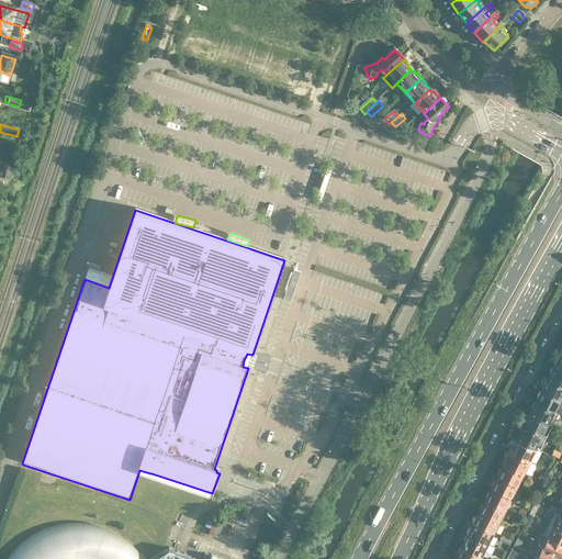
[(561,373),(554,370),(552,371),(551,375),(551,377),(549,381),(561,388),(561,373)]
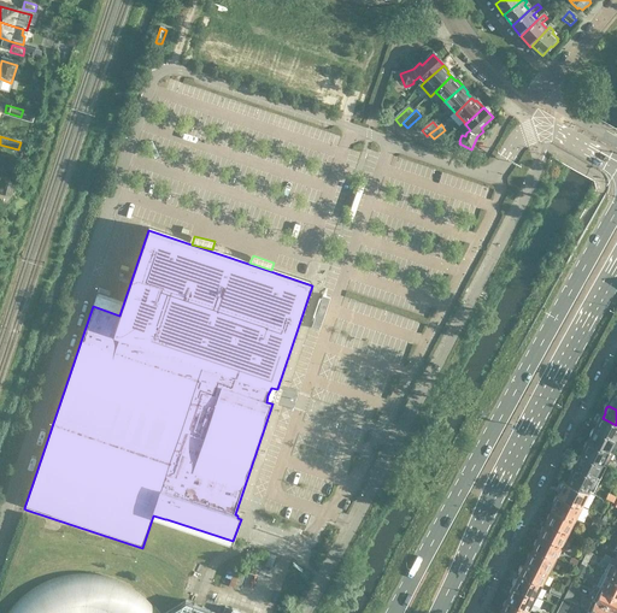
[(598,425),(595,431),(616,441),(616,425),(603,418),(601,418),(601,419),(599,419),(597,424),(598,425)]
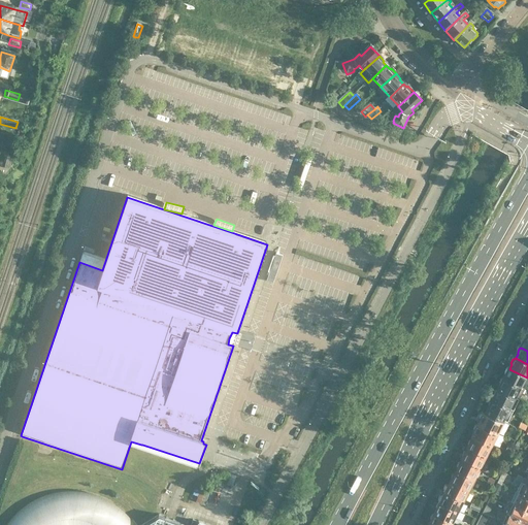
[(506,375),(503,380),(525,390),(527,384),(527,378),(509,369),(508,369),(506,370),(505,373),(506,375)]
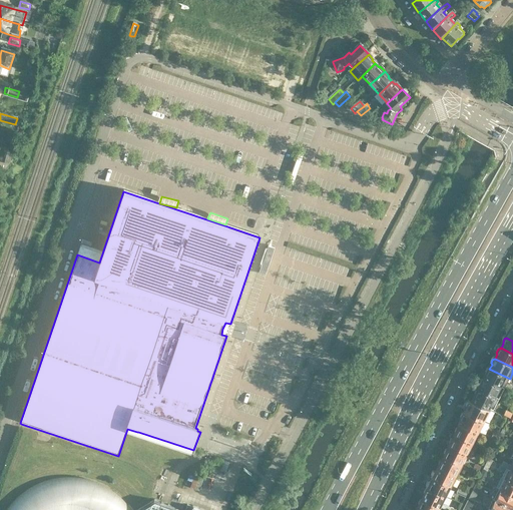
[(486,375),(484,380),(504,390),(510,379),(489,369),(489,370),(487,371),(485,374),(486,375)]
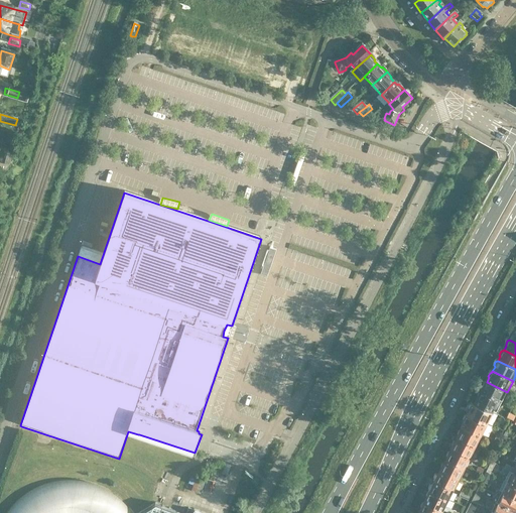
[(483,388),(481,392),(502,402),(507,392),(487,382),(486,383),(484,383),(483,386),(483,388)]
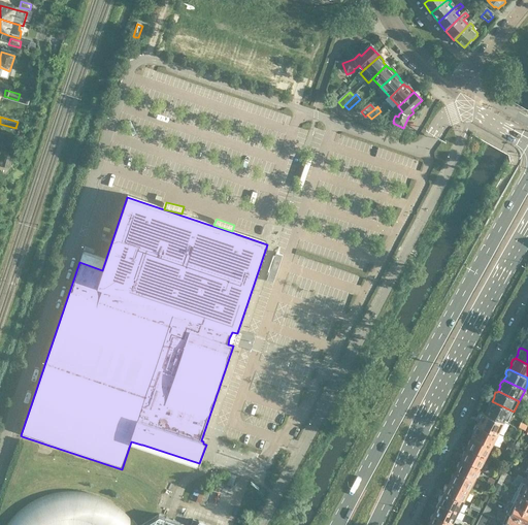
[(503,423),(504,422),(507,424),(514,412),(492,401),(491,403),(490,403),(488,406),(489,408),(486,415),(503,423)]
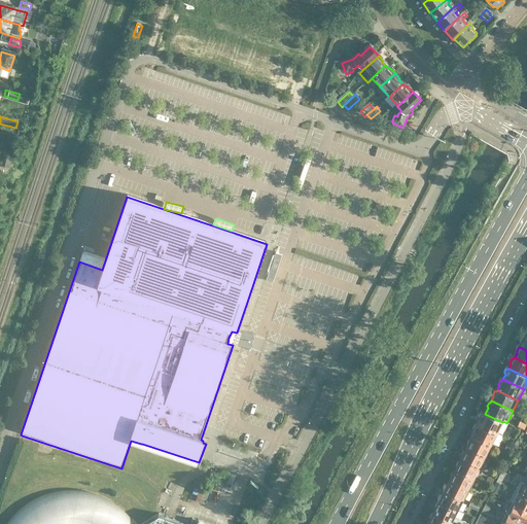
[(479,421),(478,424),(497,433),(503,422),(502,422),(485,414),(485,415),(483,414),(482,416),(480,416),(479,419),(479,421)]
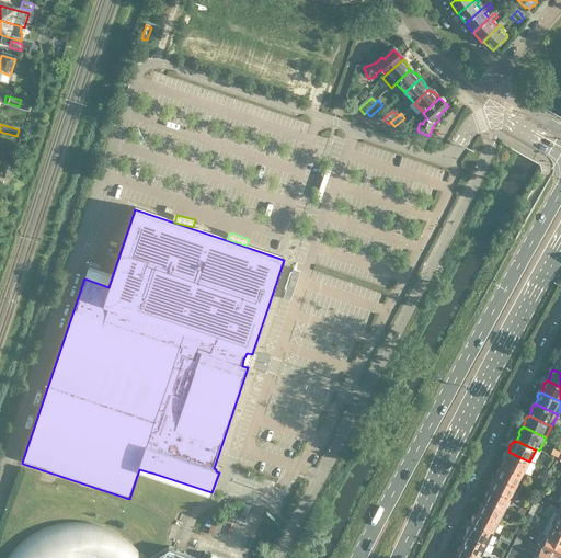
[(502,465),(504,465),(524,475),(529,462),(508,452),(507,454),(506,454),(504,457),(505,459),(502,465)]
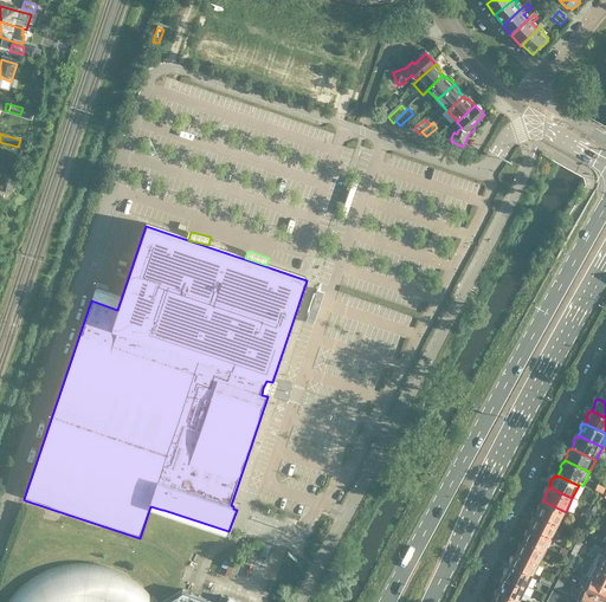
[(566,512),(545,502),(542,507),(540,507),(537,512),(539,513),(537,515),(559,524),(566,512)]
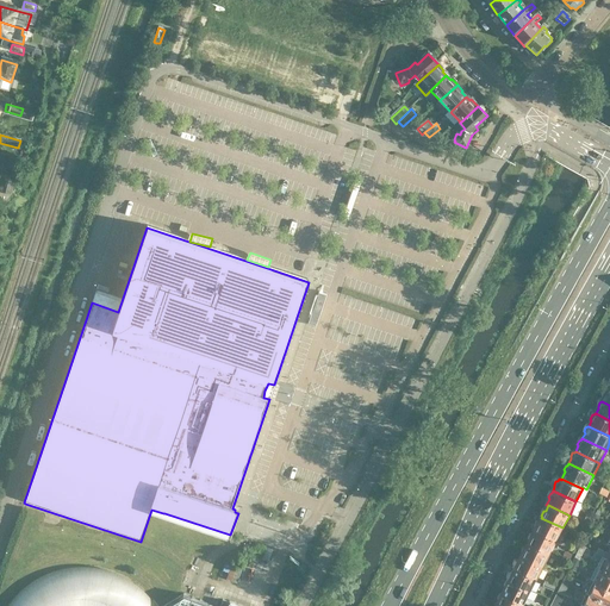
[(562,528),(541,518),(539,523),(537,524),(535,528),(536,530),(535,531),(556,541),(562,528)]
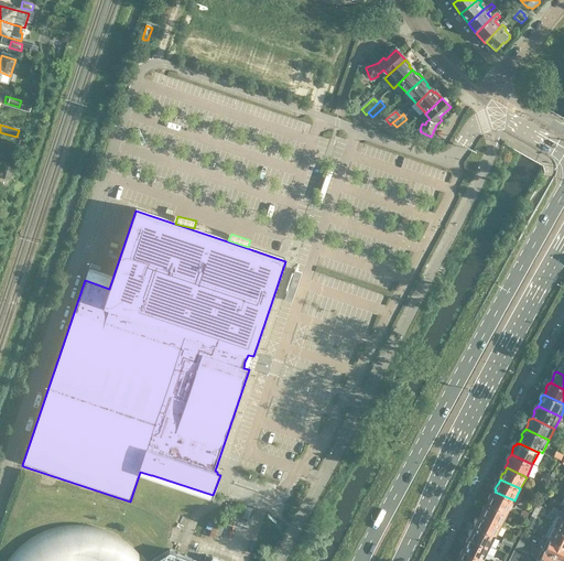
[(489,503),(488,504),(508,513),(514,500),(495,492),(492,496),(490,496),(488,500),(489,503)]
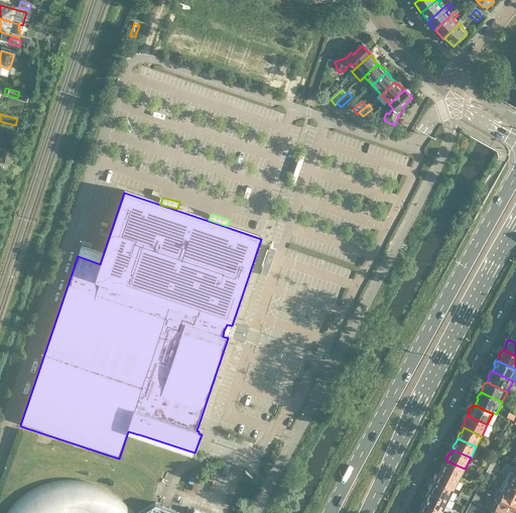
[(442,470),(441,472),(460,480),(465,469),(446,461),(445,465),(443,465),(441,468),(442,470)]
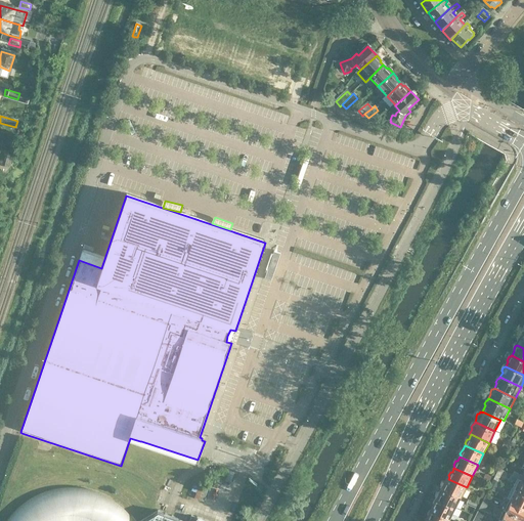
[(505,474),(498,471),(494,480),(499,483),(505,474)]
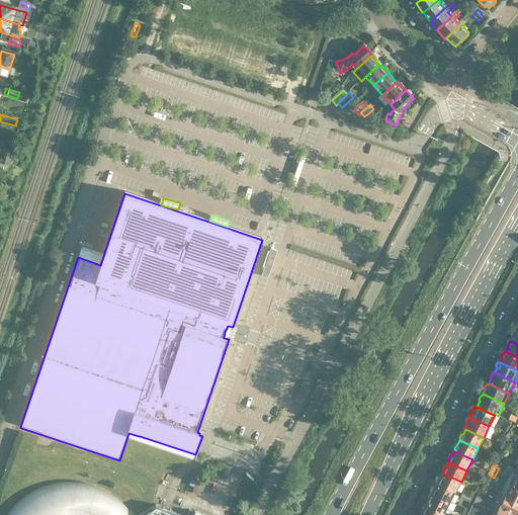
[(507,473),(514,476),(517,477),(517,465),(515,471),(508,468),(507,473)]
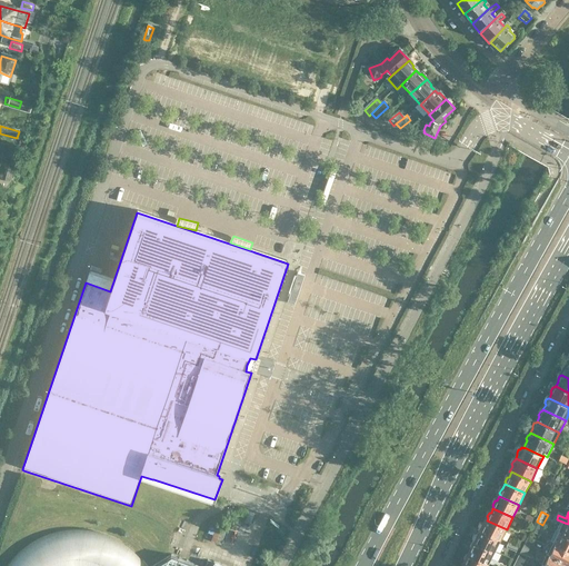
[(481,530),(481,532),(501,540),(507,529),(487,520),(485,525),(482,525),(481,529),(481,530)]
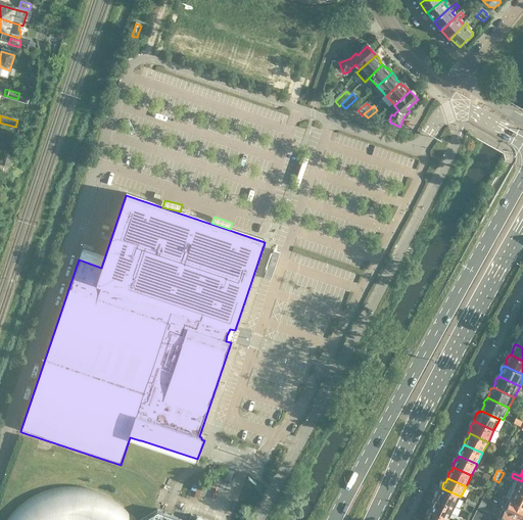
[(512,489),(514,490),(522,493),(522,481),(519,480),(517,479),(512,489)]
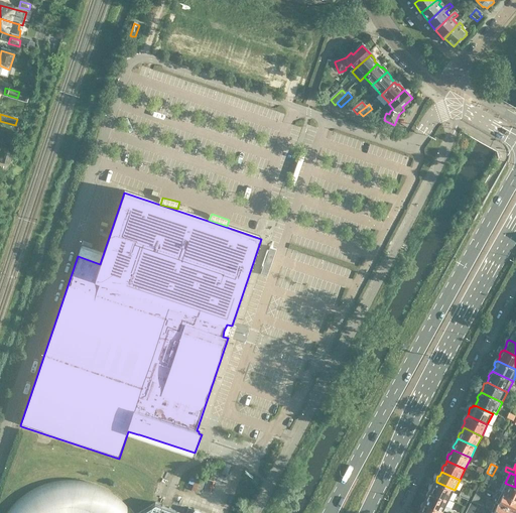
[(486,474),(483,480),(489,483),(492,477),(486,474)]
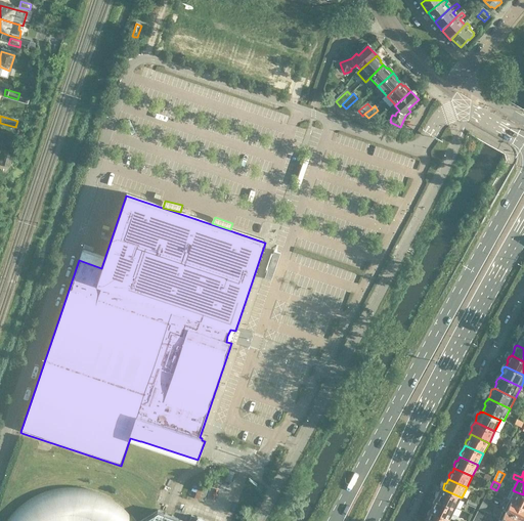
[(178,520),(158,513),(144,520),(132,520),(131,518),(124,511),(117,505),(108,500),(99,495),(86,491),(76,489),(64,490),(53,491),(43,494),(33,500),(24,505),(15,512),(8,520),(178,520)]
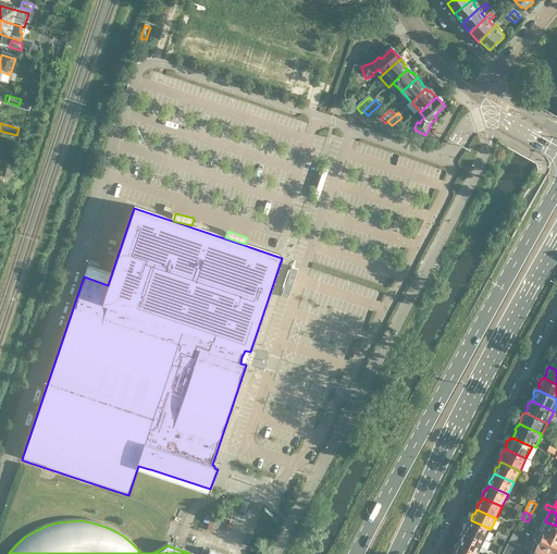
[(466,531),(465,532),(484,541),(491,529),(471,520),(469,525),(467,526),(465,530),(466,531)]
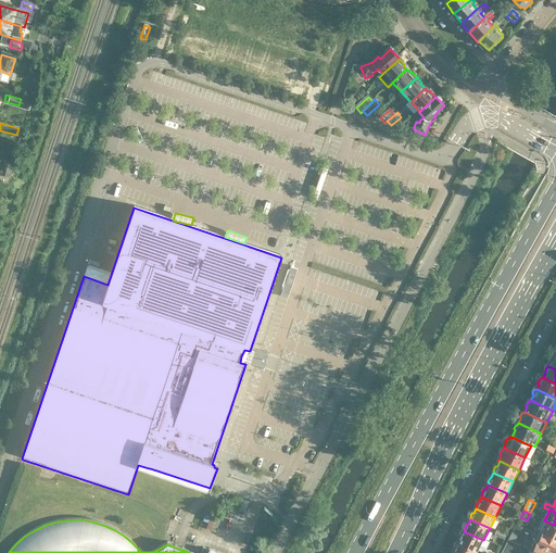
[(539,531),(541,532),(555,539),(555,525),(546,522),(544,520),(539,531)]
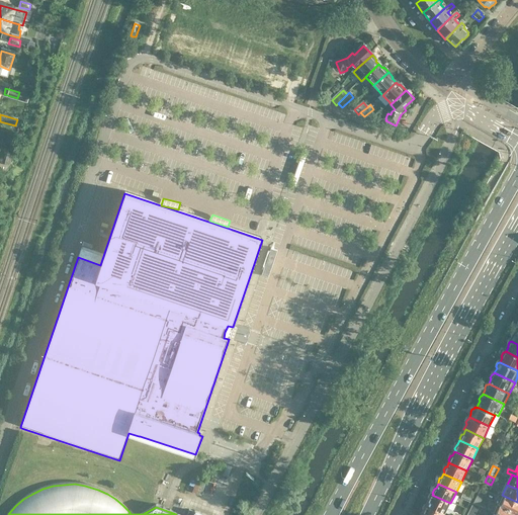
[(450,503),(432,495),(432,496),(430,496),(428,500),(429,502),(427,506),(445,514),(453,514),(446,511),(450,503)]
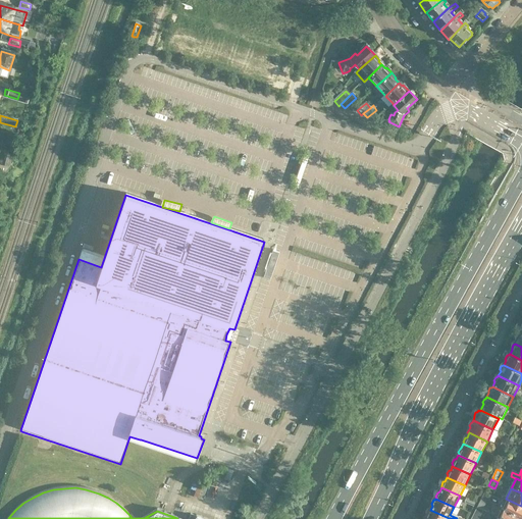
[(487,503),(481,500),(476,509),(482,512),(487,503)]
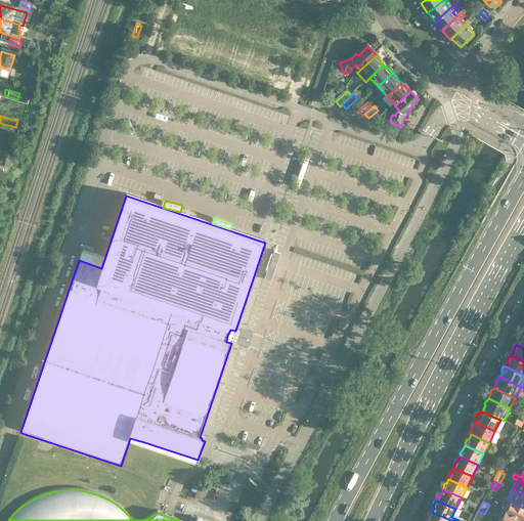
[(523,508),(510,502),(505,512),(523,520),(523,518),(523,508)]
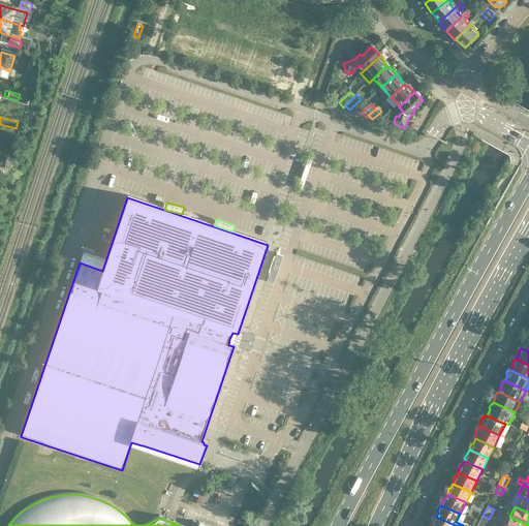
[(481,512),(472,507),(470,513),(479,517),(481,512)]
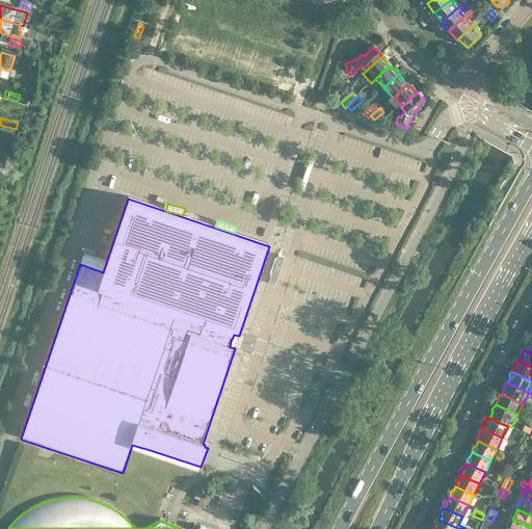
[(491,522),(485,519),(481,528),(488,528),(491,522)]
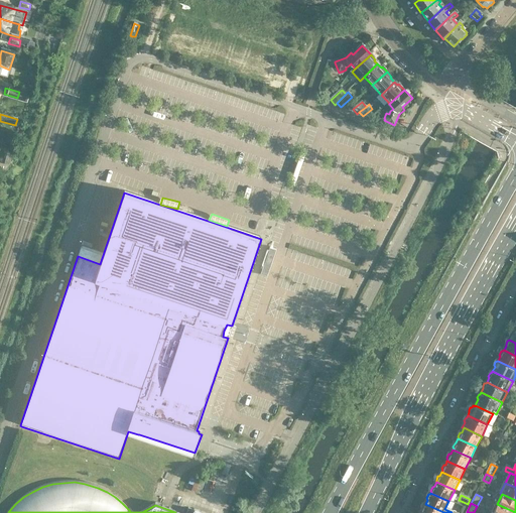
[(422,510),(421,512),(443,512),(425,504),(424,505),(422,505),(420,509),(422,510)]
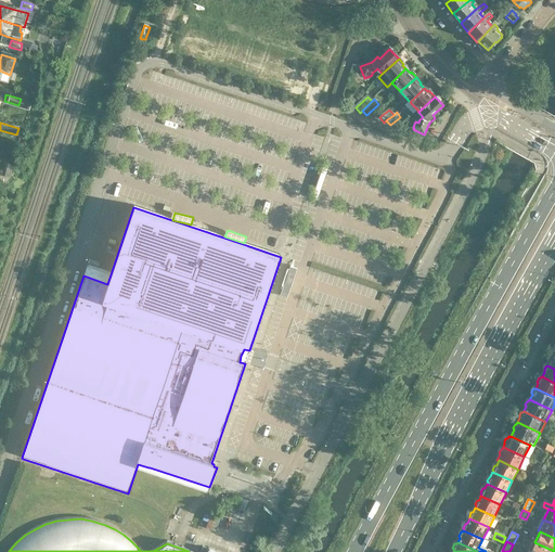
[(534,542),(530,551),(554,551),(534,542)]
